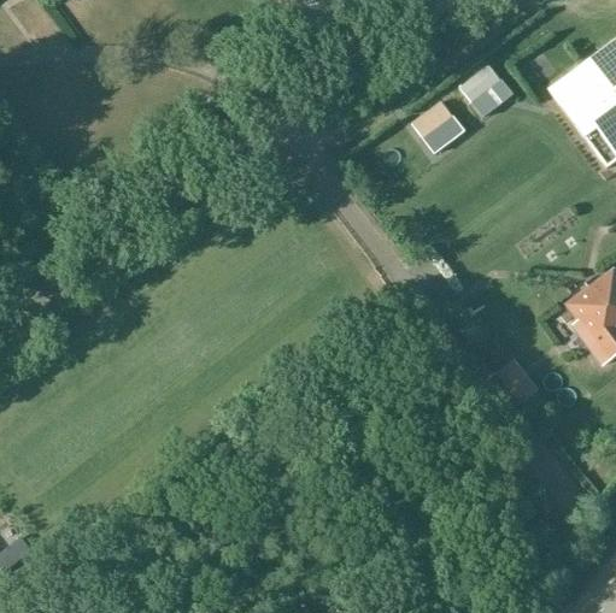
[(584,63),(549,89),(606,168),(615,160),(615,39),(586,62),(584,63)]
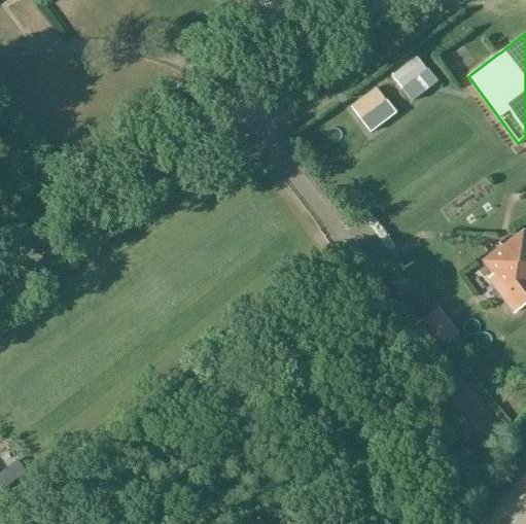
[(417,54),(392,73),(413,99),(437,80),(417,54)]
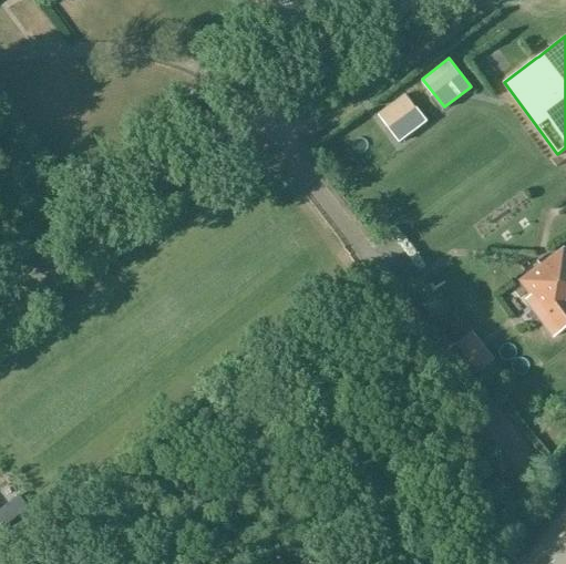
[(404,92),(378,112),(400,141),(426,120),(404,92)]
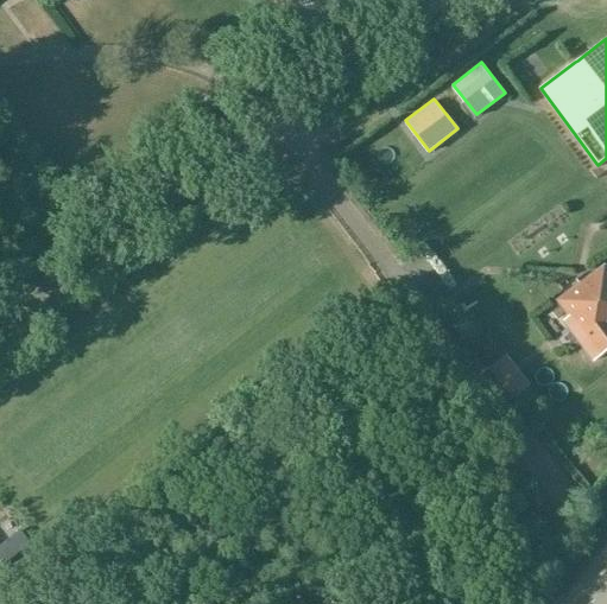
[(583,335),(577,338),(593,358),(606,348),(606,268),(604,265),(557,299),(583,335)]
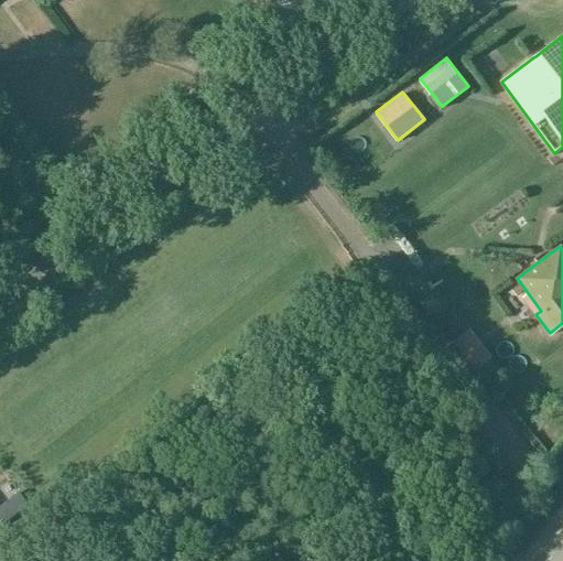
[(471,327),(456,338),(477,366),(491,355),(471,327)]
